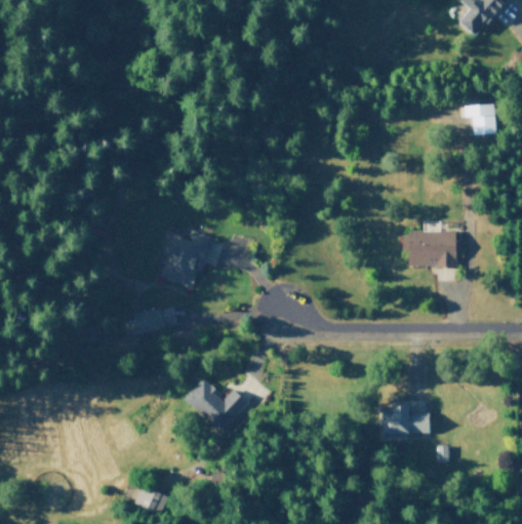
[(457,3),(459,0),(508,0),(476,35),(458,19),(470,7),(457,3)]
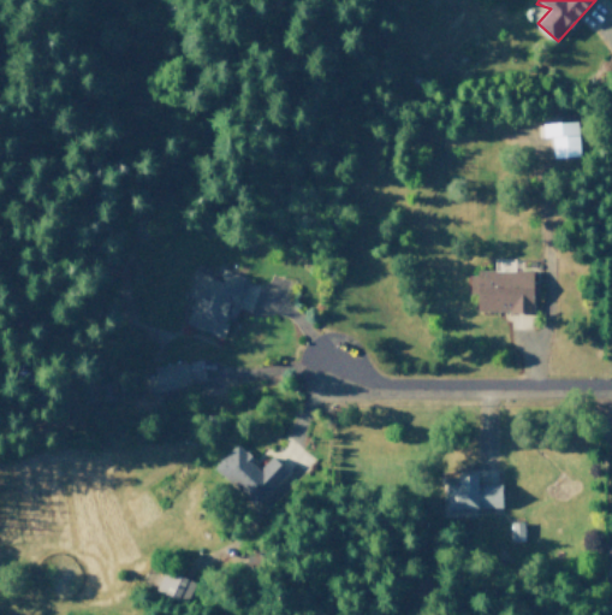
[(540,123),(542,145),(553,145),(556,170),(587,167),(583,120),(540,123)]
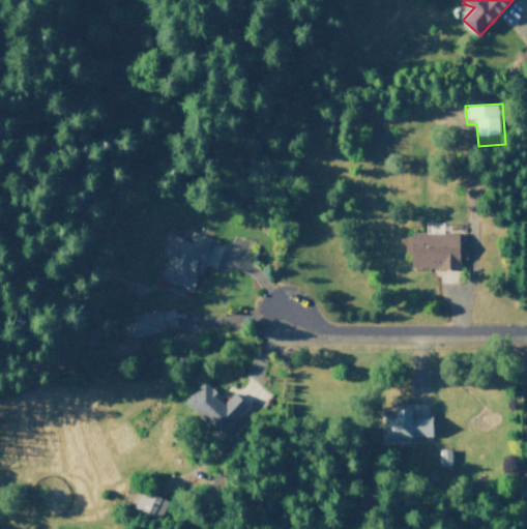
[(414,232),(411,266),(460,269),(460,231),(414,232)]
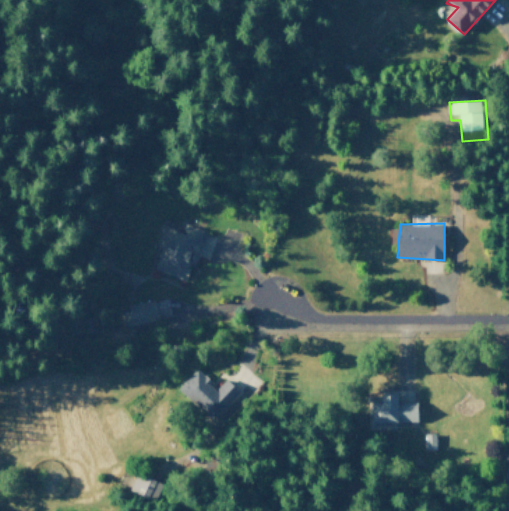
[(155,264),(176,227),(204,229),(194,254),(187,252),(185,263),(193,269),(182,286),(155,264)]
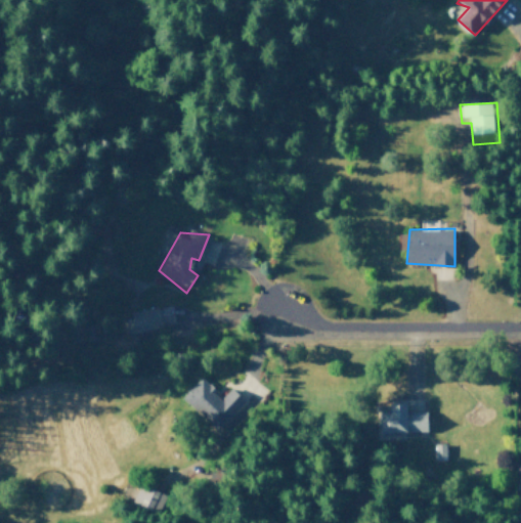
[(127,314),(128,344),(164,334),(161,311),(127,314)]
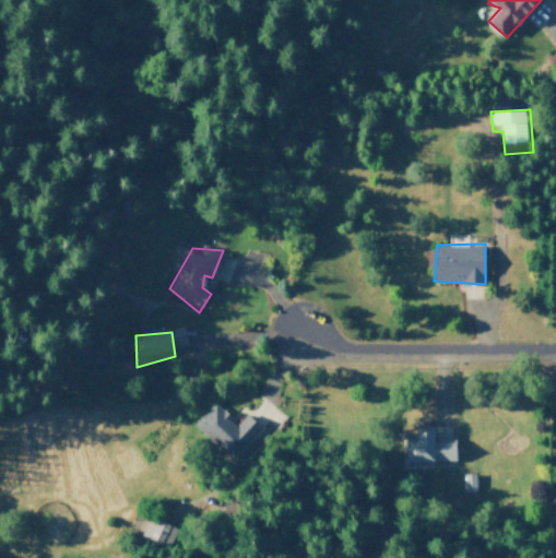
[(196,425),(216,404),(232,417),(231,422),(238,427),(249,418),(263,431),(235,463),(196,425)]
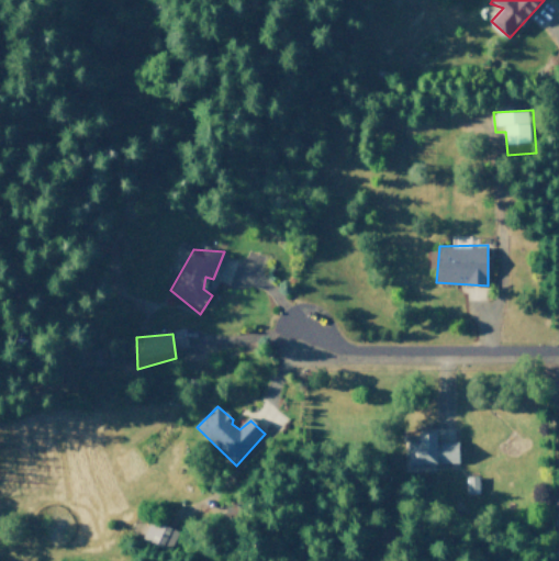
[(410,440),(416,440),(418,430),(438,430),(438,444),(460,444),(458,469),(409,469),(410,440)]
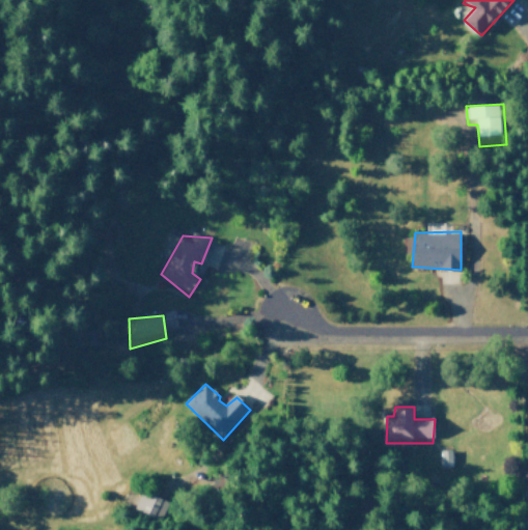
[(440,449),(454,449),(454,466),(442,467),(440,449)]
